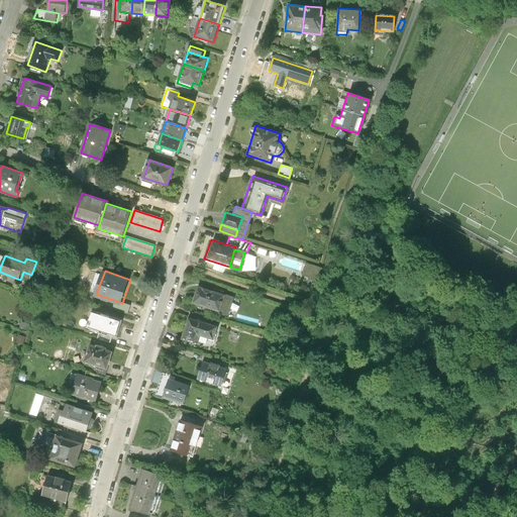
[(223,294),(196,285),(191,300),(218,309),(223,294)]
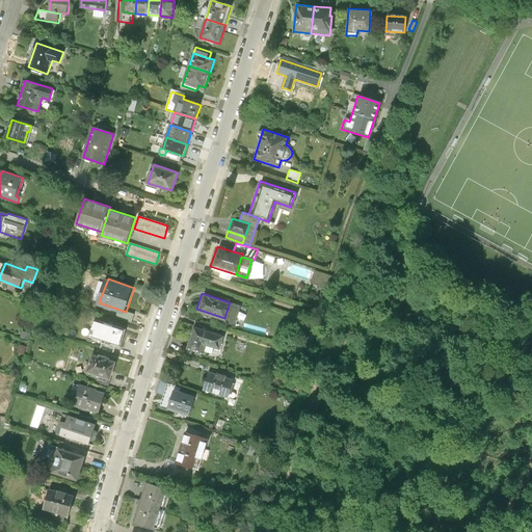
[(239,306),(230,302),(224,318),(234,321),(239,306)]
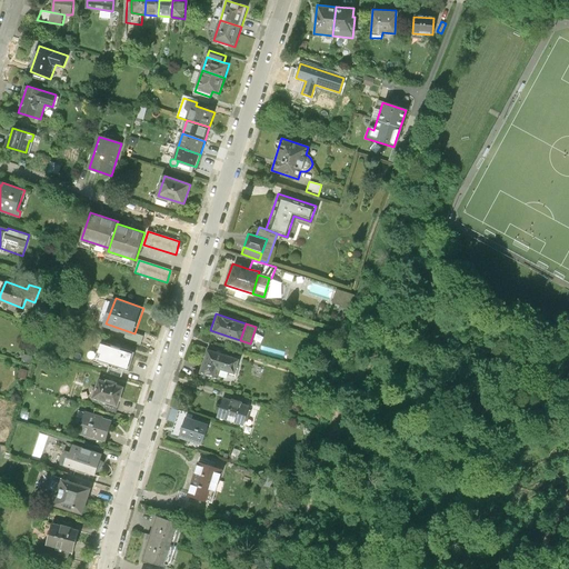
[(137,352),(107,342),(100,361),(109,365),(123,369),(130,371),(137,352)]
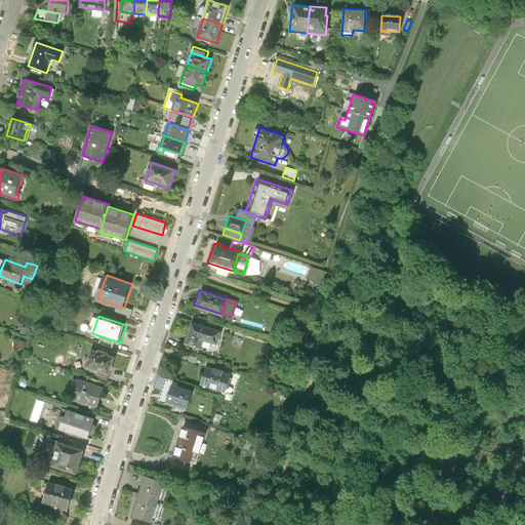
[(218,331),(190,322),(183,344),(196,348),(198,338),(214,344),(218,331)]
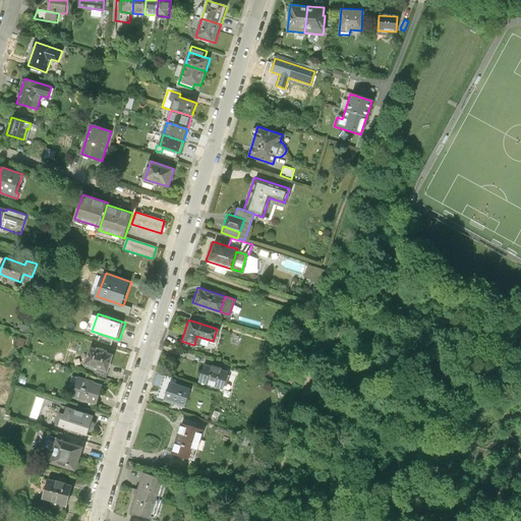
[(100,334),(98,342),(110,346),(113,338),(100,334)]
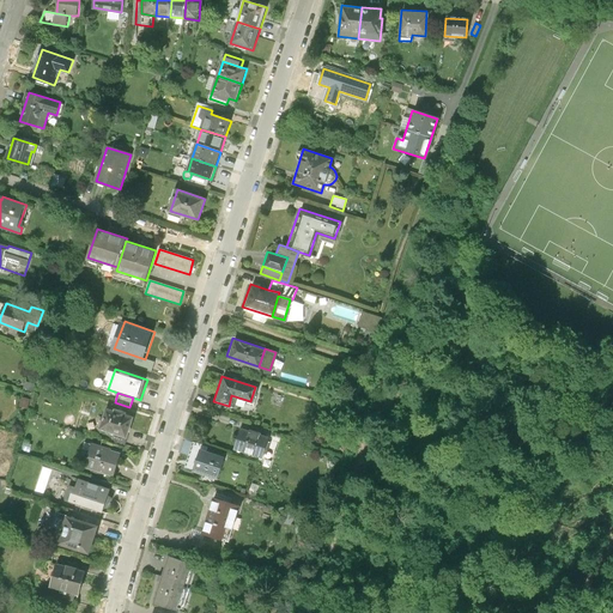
[(134,417),(109,408),(102,430),(127,438),(134,417)]
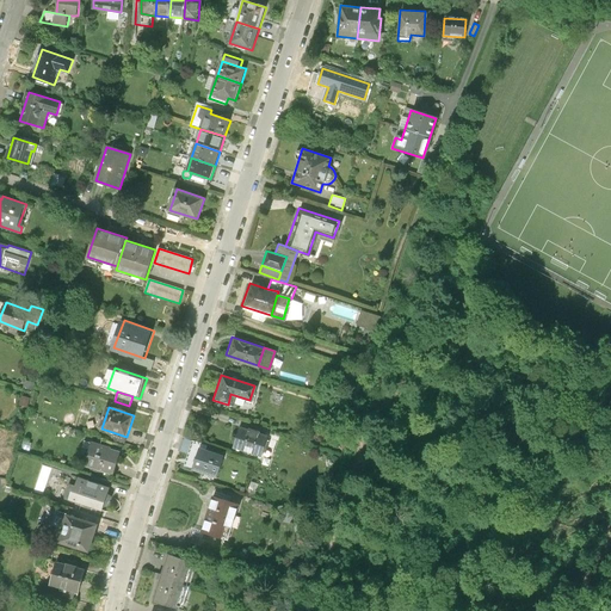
[(266,434),(239,426),(233,446),(260,455),(266,434)]
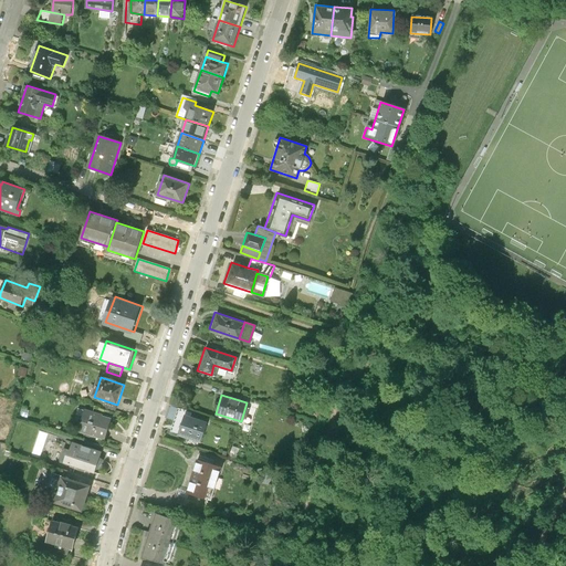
[(177,437),(178,435),(185,416),(186,411),(178,408),(169,433),(177,437)]
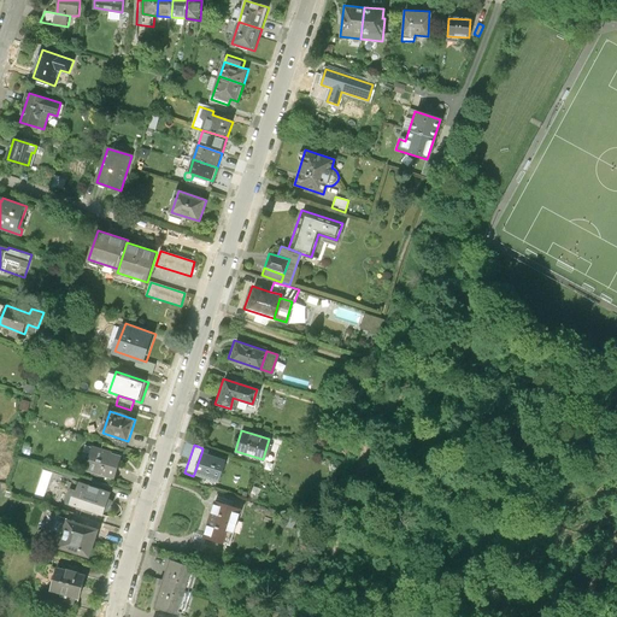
[(112,453),(94,447),(87,470),(113,480),(121,458),(112,454),(112,453)]
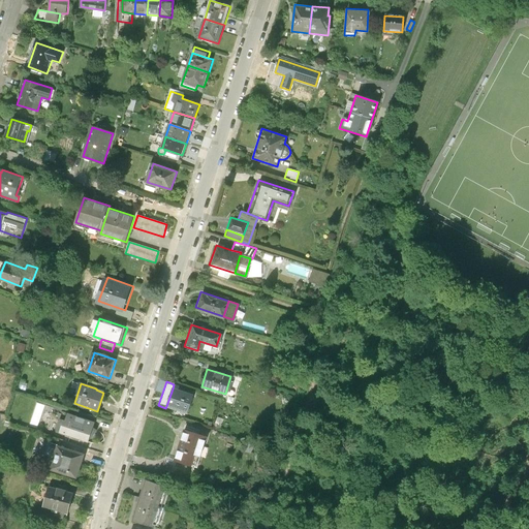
[(193,396),(173,389),(166,406),(187,413),(193,396)]
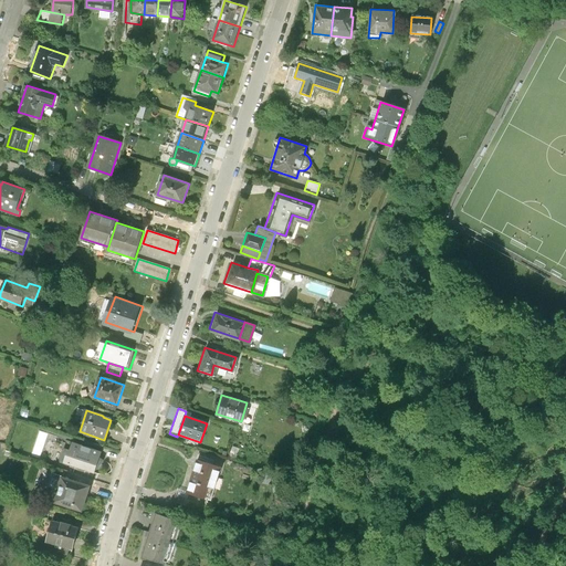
[(102,452),(74,442),(71,451),(70,450),(65,463),(94,473),(102,452)]
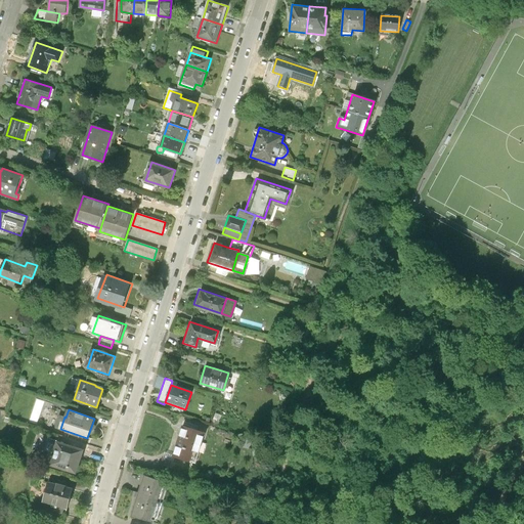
[(180,425),(176,440),(200,447),(204,433),(180,425)]
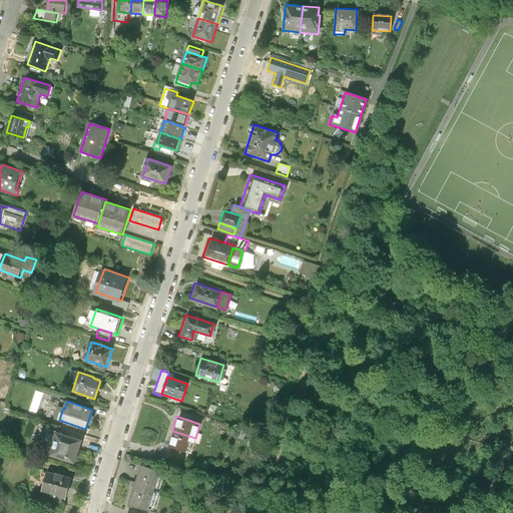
[(190,452),(195,438),(172,431),(167,445),(190,452)]
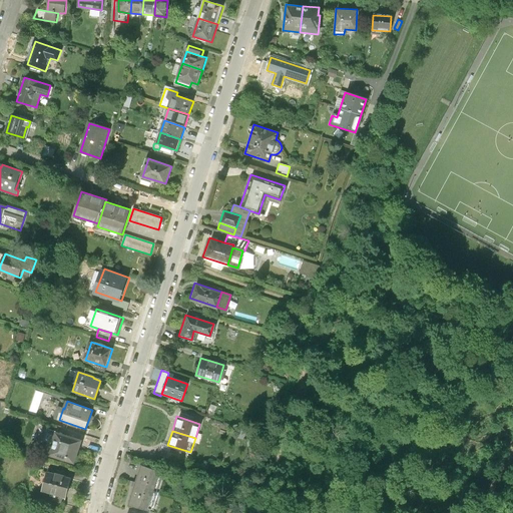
[(83,440),(58,432),(51,454),(76,462),(83,440)]
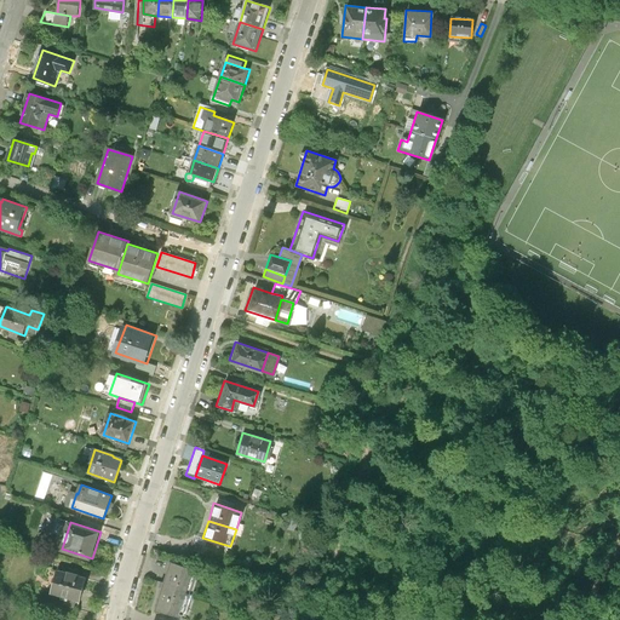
[(195,570),(167,562),(153,609),(181,618),(195,570)]
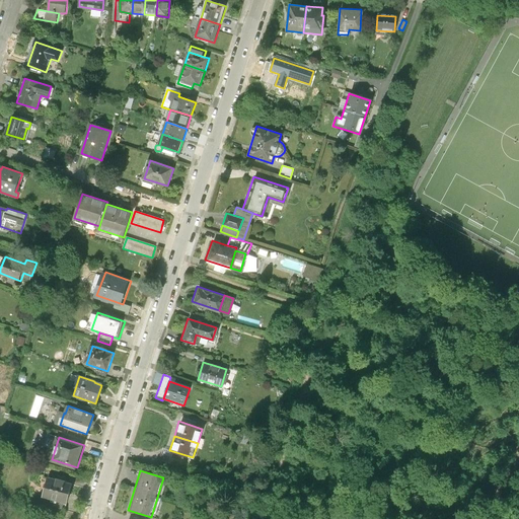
[(73,484),(50,477),(45,497),(68,503),(73,484)]
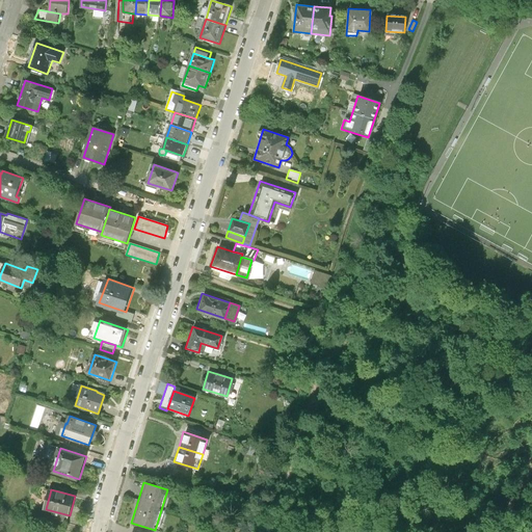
All buildings are outlined.
